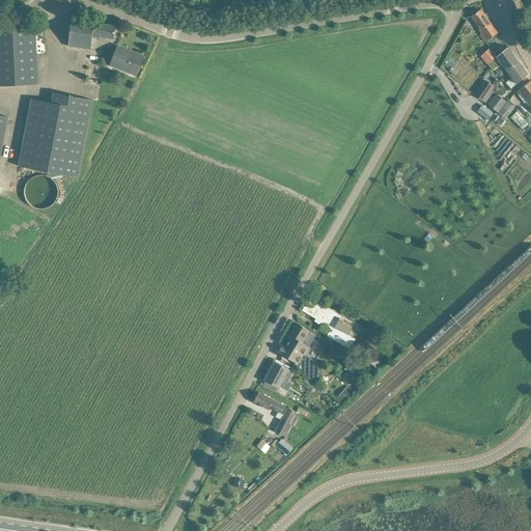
[(481,10),(471,17),(482,33),(480,35),(484,42),(497,33),(481,10)]
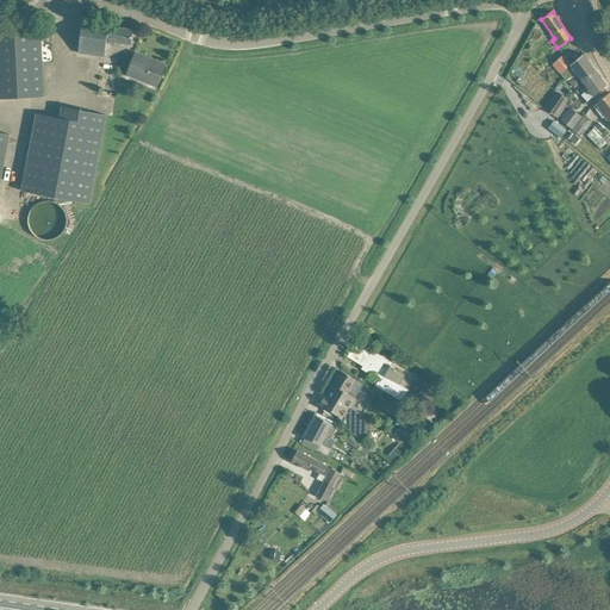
[(82,23),(80,35),(78,53),(104,57),(106,42),(110,42),(110,44),(123,47),(123,44),(130,45),(132,30),(82,23)]
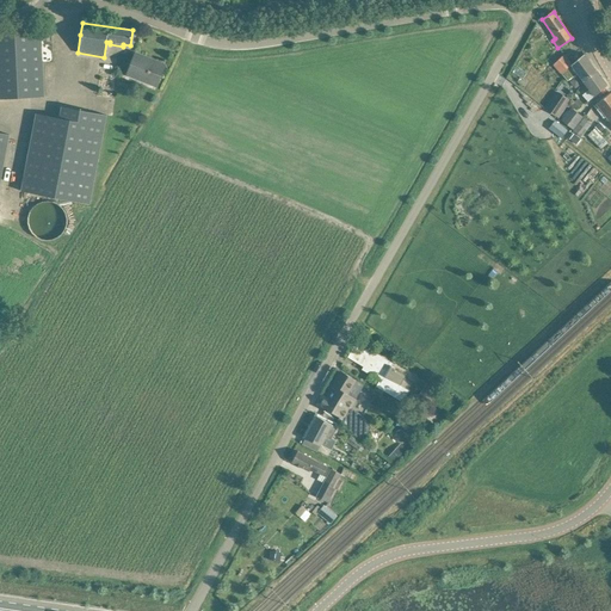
[(53,62),(51,44),(51,32),(7,35),(0,36),(0,99),(44,97),(42,62),(53,62)]
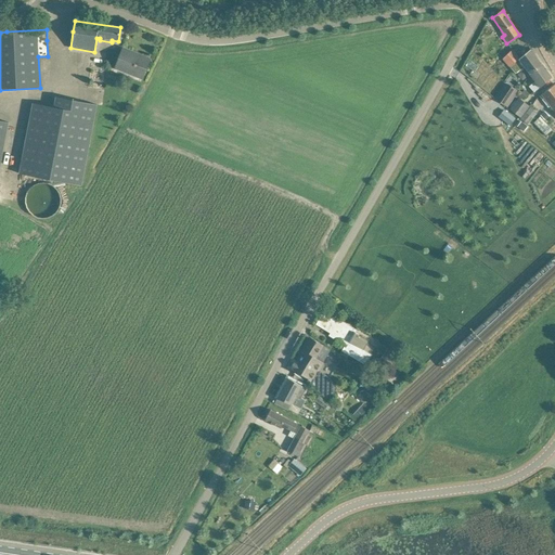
[(124,49),(119,59),(116,68),(142,78),(150,60),(124,49)]
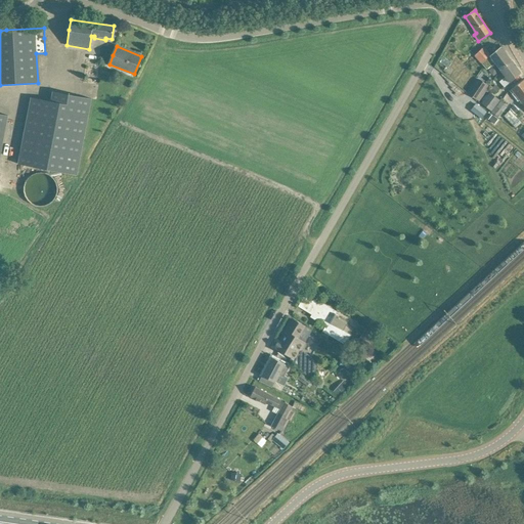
[(484,47),(474,56),(481,62),(490,54),(491,54),(484,46),(484,47)]
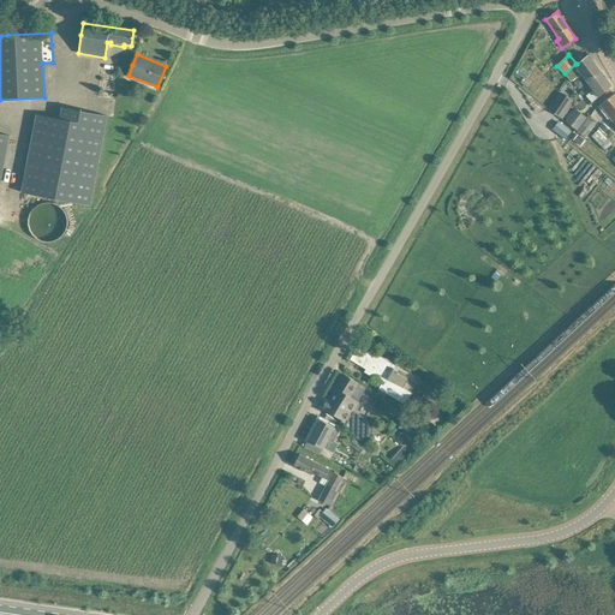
[(586,82),(601,71),(589,55),(565,73),(572,81),(581,73),(586,82)]
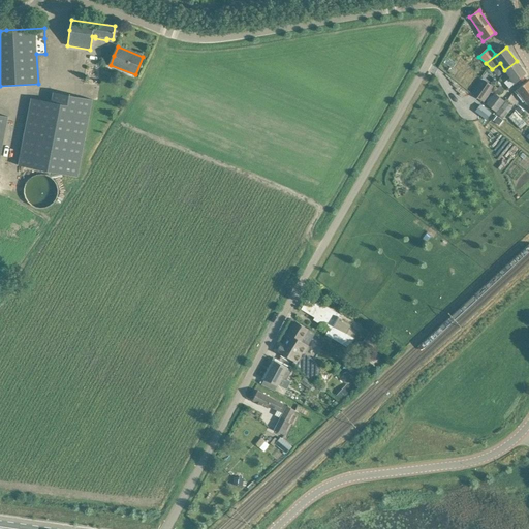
[(517,61),(504,70),(510,78),(504,83),(509,88),(526,74),(517,61)]
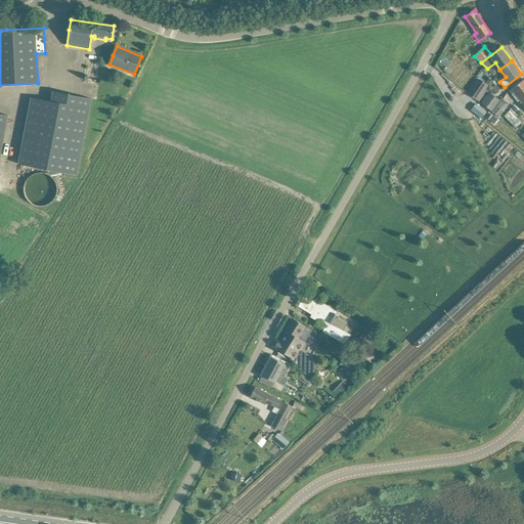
[(495,66),(489,70),(493,76),(499,72),(495,66)]
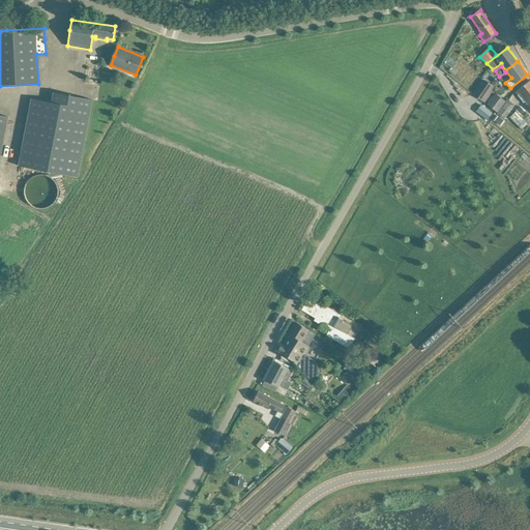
[(484,101),(495,87),(486,80),(475,95),(484,101)]
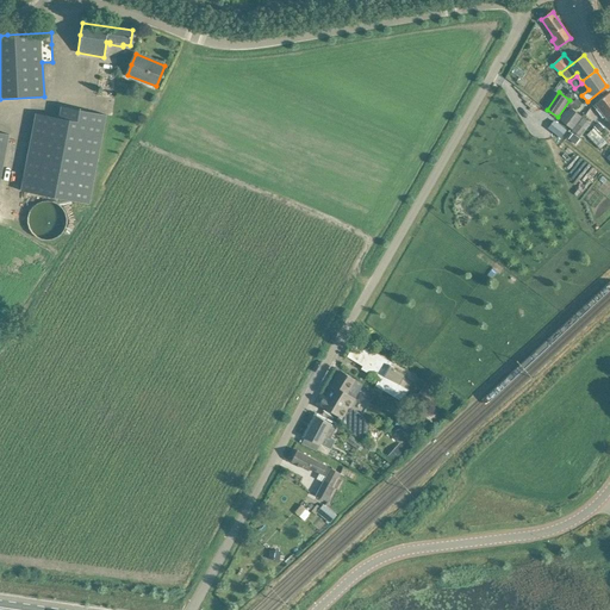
[(605,117),(609,123),(609,93),(596,105),(598,107),(596,110),(603,118),(605,117)]
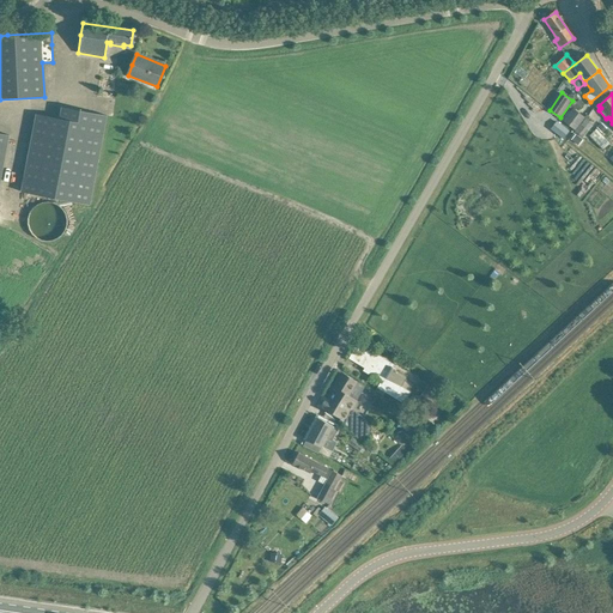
[(37,114),(22,192),(90,205),(107,116),(62,107),(60,119),(37,114)]
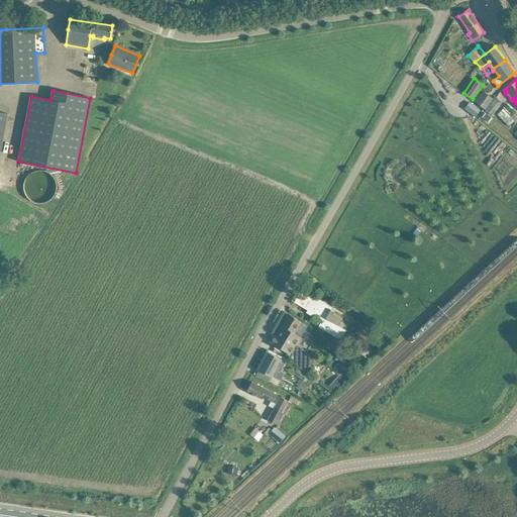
[(484,92),(476,102),(485,109),(493,99),(484,92)]
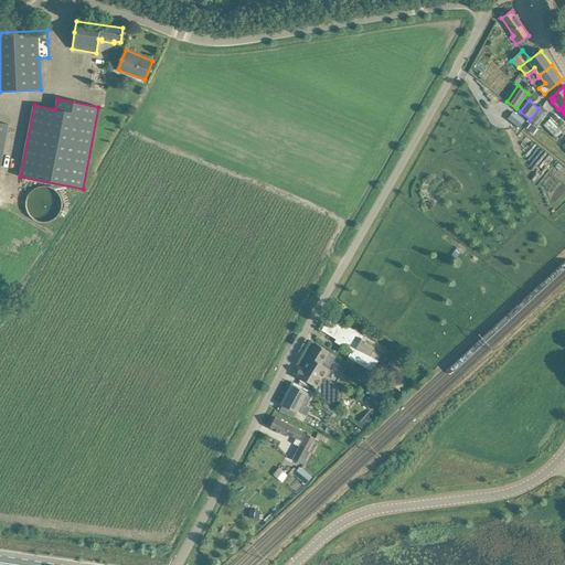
[(541,109),(531,121),(537,127),(547,115),(541,109)]
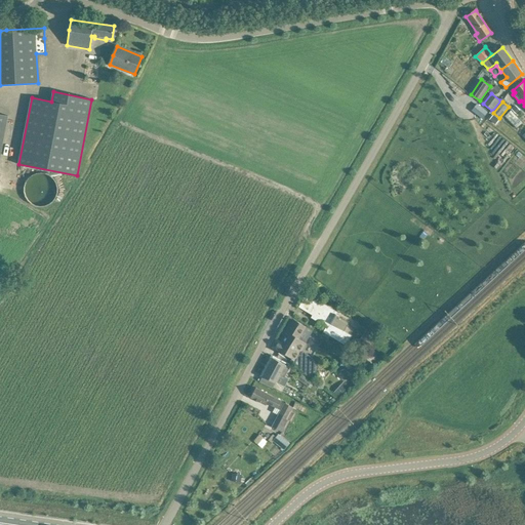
[(482,119),(487,112),(478,105),(473,112),(482,119)]
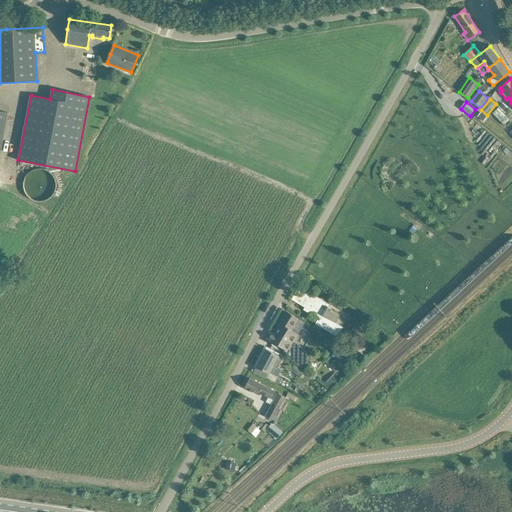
[(43,169),(41,169),(38,169),(35,169),(33,170),(31,172),(29,173),(26,176),(24,179),(24,181),(23,183),(23,185),(24,188),(24,191),(25,193),(27,196),(29,197),(30,198),(33,200),(34,201),(37,201),(40,202),(43,201),(45,201),(49,199),(51,198),(52,196),(54,194),(55,191),(56,188),(56,183),(55,179),(54,176),(52,174),(49,171),(46,170),(43,169)]
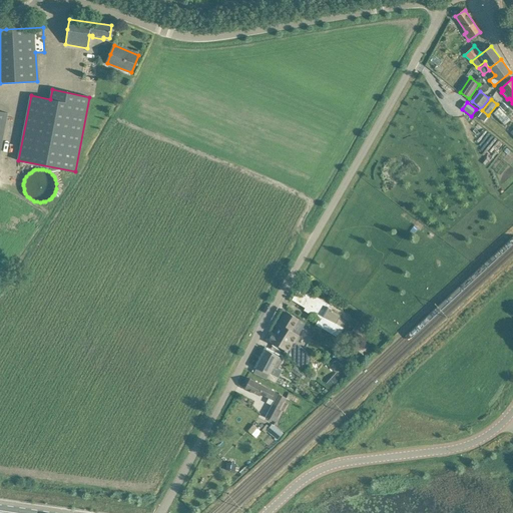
[(306,292),(304,290),(304,291),(300,289),(293,300),(311,311),(309,313),(320,320),(315,328),(320,331),(322,328),(338,337),(343,329),(335,324),(340,316),(335,312),(336,310),(306,292)]
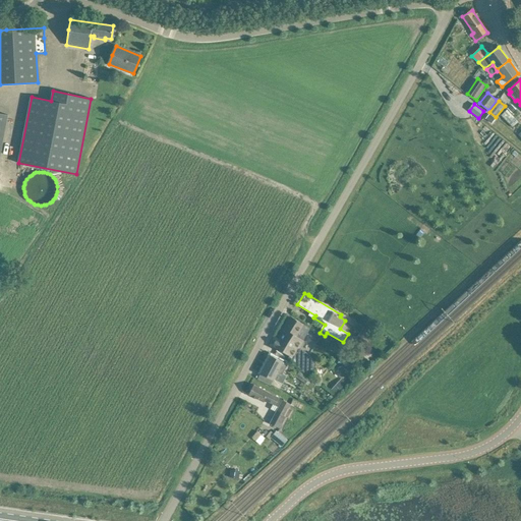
[(304,326),(299,323),(290,317),(273,345),(294,358),(304,341),(297,337),(304,326)]
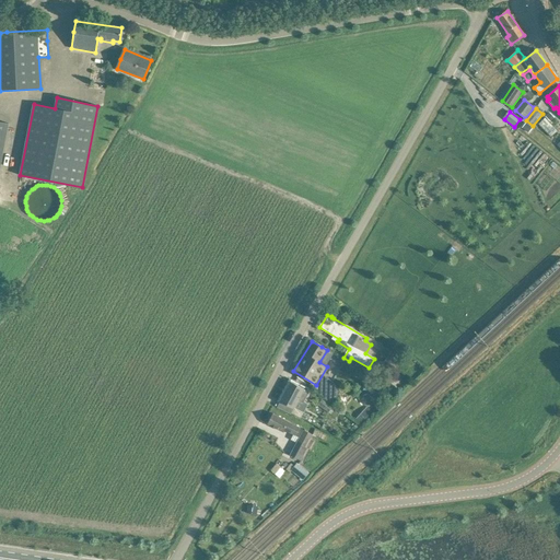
[(357,362),(353,366),(363,375),(366,371),(357,362)]
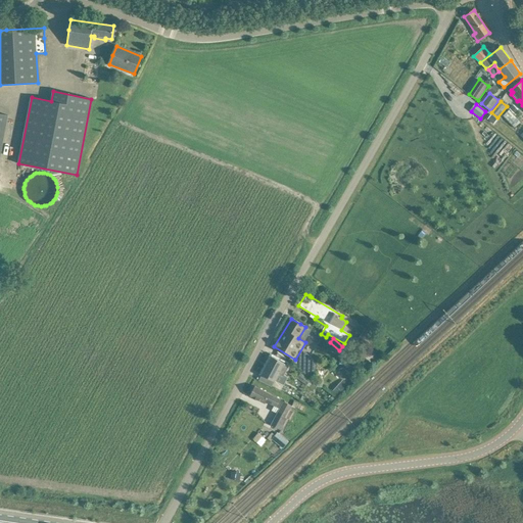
[(284,364),(280,362),(272,357),(262,375),(259,380),(280,391),(283,385),(275,381),(278,375),(283,378),(289,367),(284,364)]
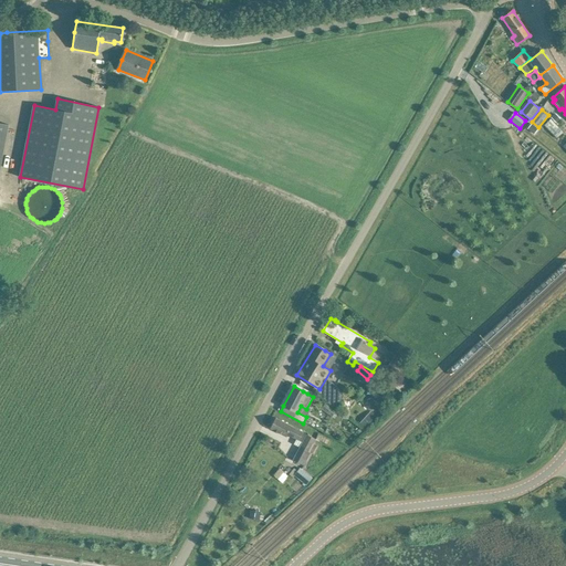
[(371,410),(358,423),(366,431),(379,418),(371,410)]
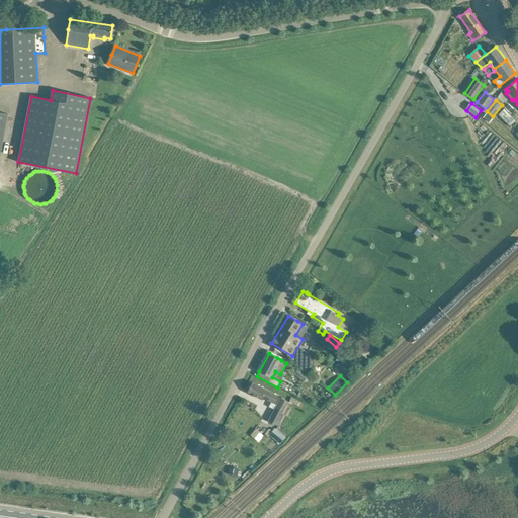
[(277,397),(262,387),(253,383),(248,393),(257,397),(262,400),(263,397),(274,403),(273,403),(277,405),(268,421),(279,427),(285,416),(287,417),(291,408),(287,406),(289,403),(277,397)]
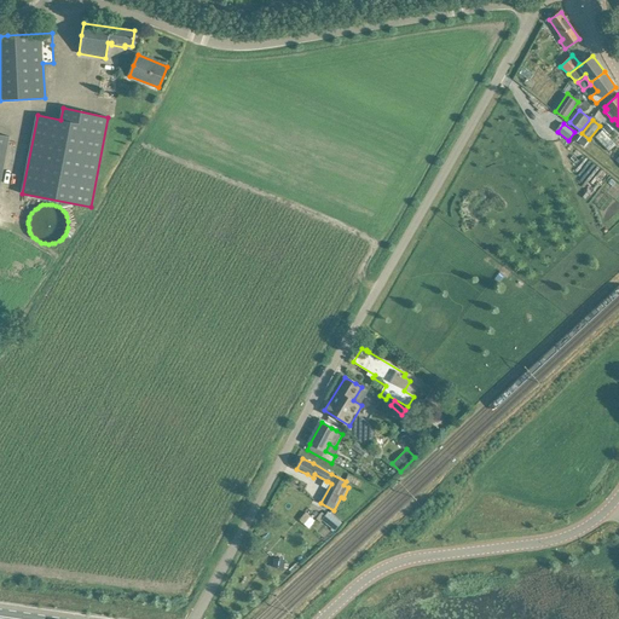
[(313,499),(310,509),(317,512),(320,502),(313,499)]
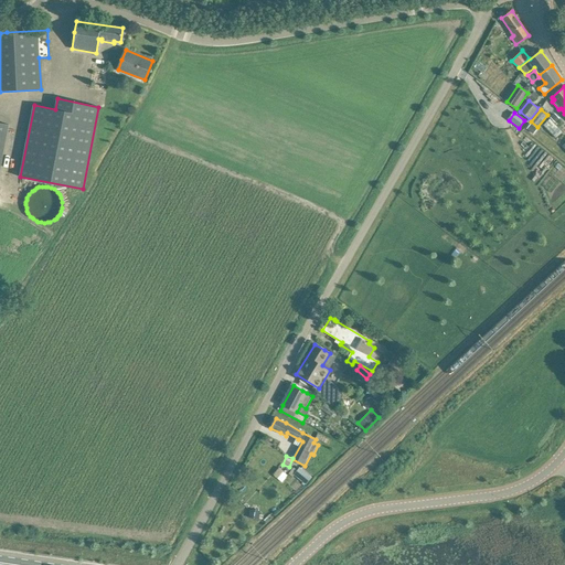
[(294,468),(288,475),(295,480),(297,478),(305,483),(311,477),(300,468),(297,471),(294,468)]
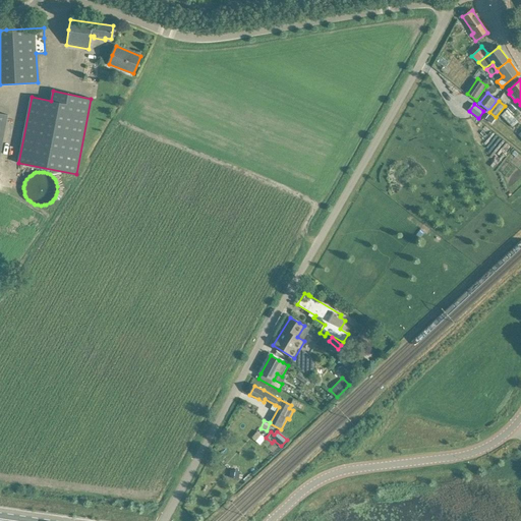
[(230,470),(229,478),(239,479),(240,471),(230,470)]
